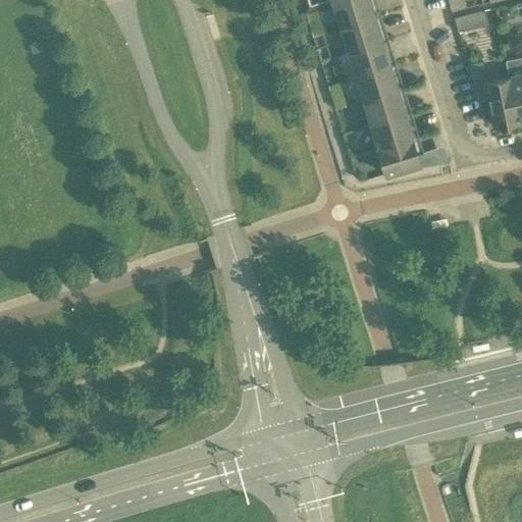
[(310,0),(301,0),(305,12),(324,6),(322,0),(318,0),(311,2),(310,0)]
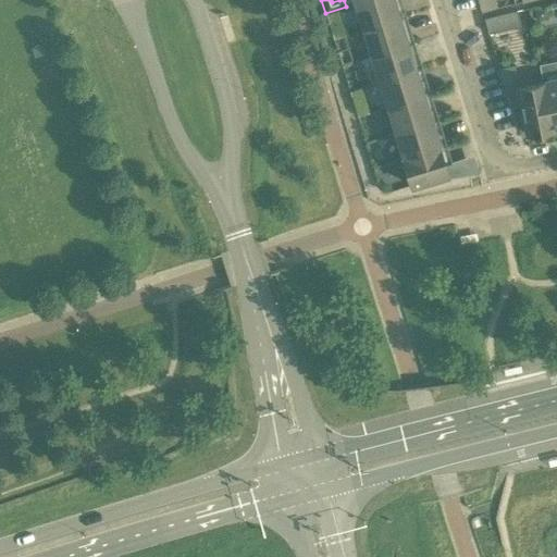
[(393,0),(368,0),(354,4),(362,31),(398,19),(393,0)]
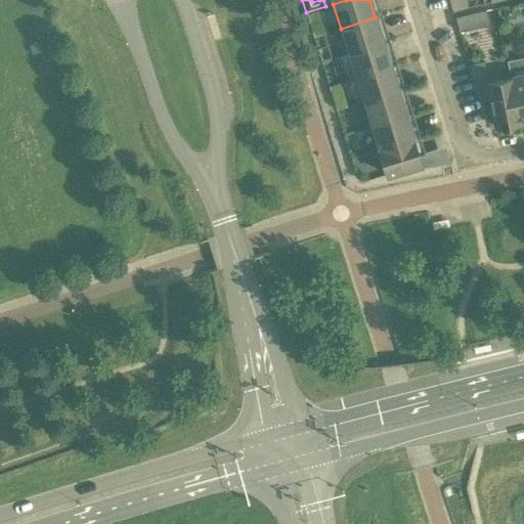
[(449,0),(452,11),(468,6),(465,0),(449,0)]
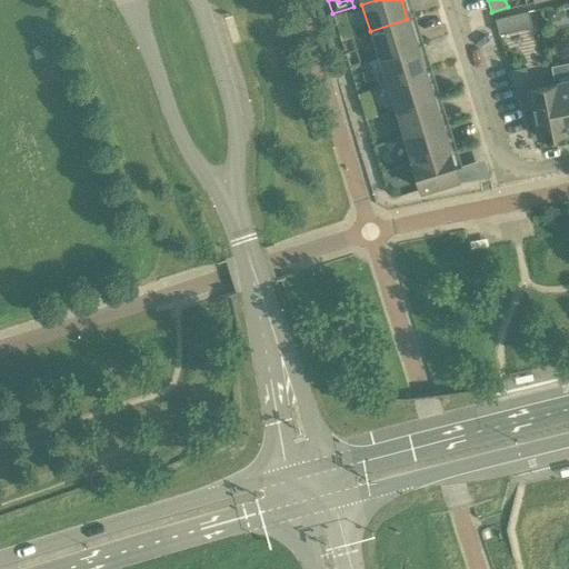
[(546,9),(548,22),(560,19),(558,7),(546,9)]
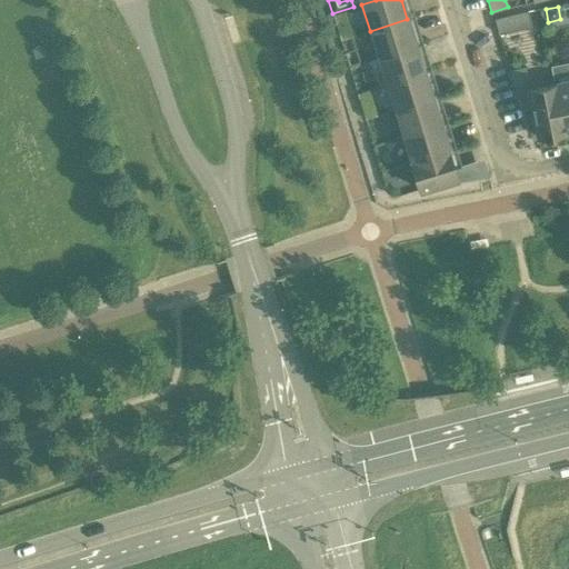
[(499,33),(531,26),(528,10),(495,18),(499,33)]
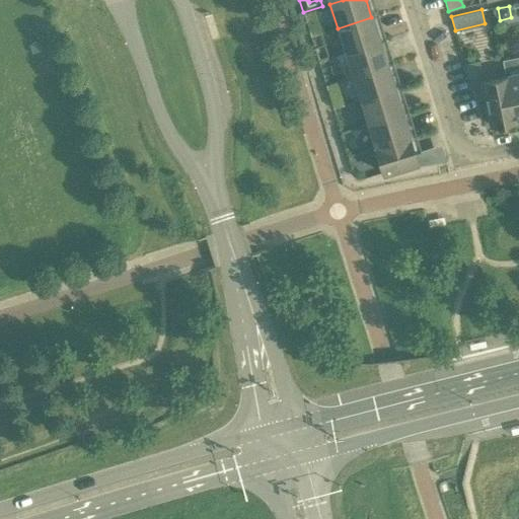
[(377,15),(371,17),(338,28),(345,52),(379,42),(375,30),(382,28),(378,13),(377,13),(377,15)]
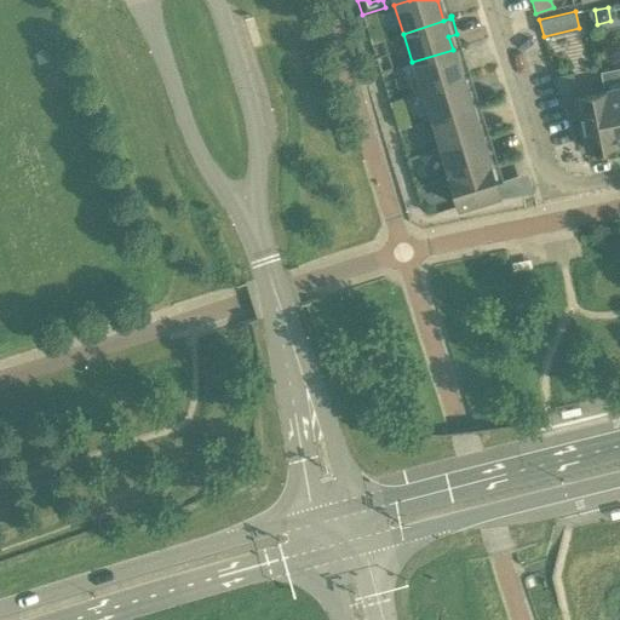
[(383,30),(368,34),(372,44),(386,39),(383,30)]
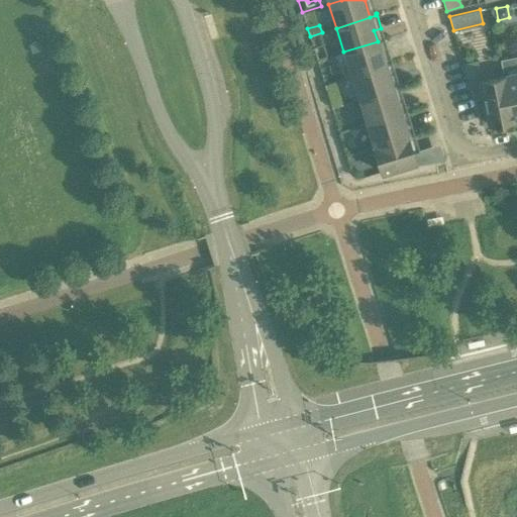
[(43,49),(40,40),(28,44),(31,54),(43,49)]
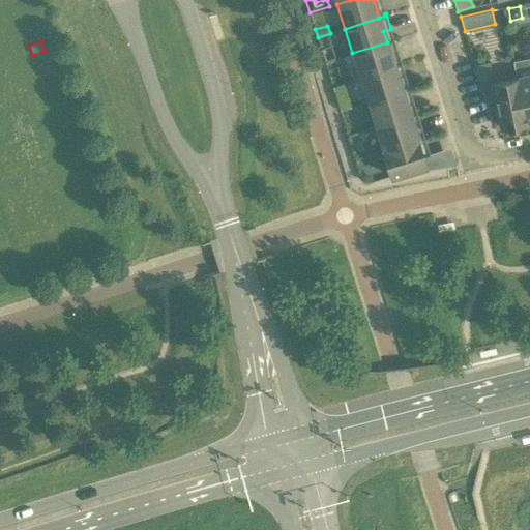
[(394,66),(387,42),(352,53),(359,78),(394,66)]
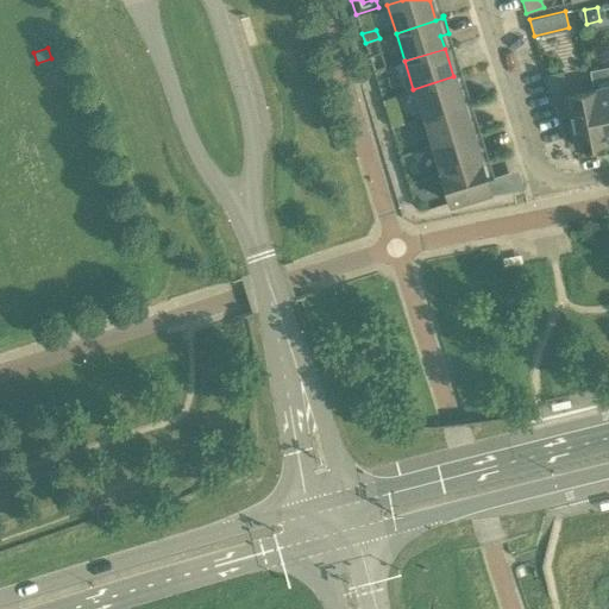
[(608,70),(590,75),(592,88),(604,145),(608,143),(608,70)]
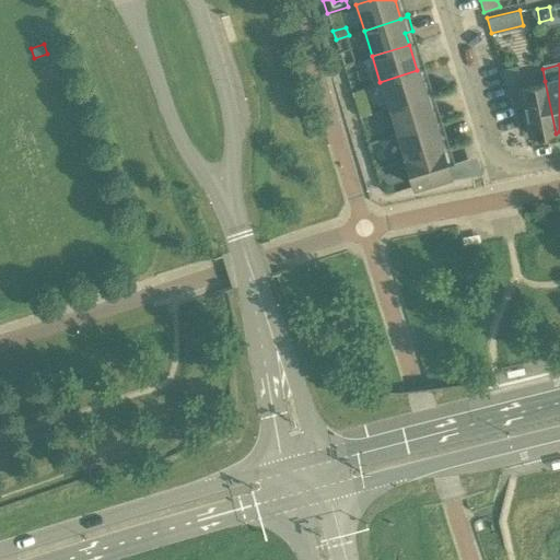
[(556,133),(545,81),(521,86),(517,66),(502,68),(512,101),(522,98),(529,135),(538,133),(539,137),(556,133)]
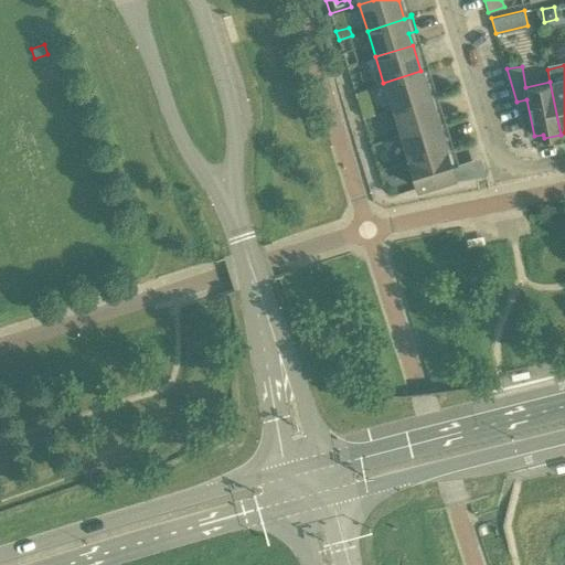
[(420,71),(383,83),(392,109),(429,97),(420,71)]
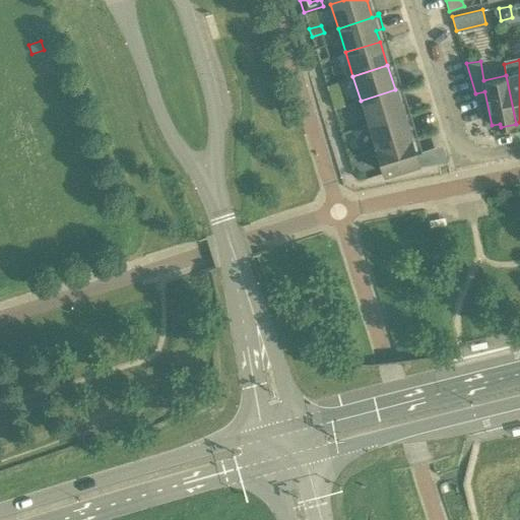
[(395,89),(361,101),(368,124),(402,113),(395,89)]
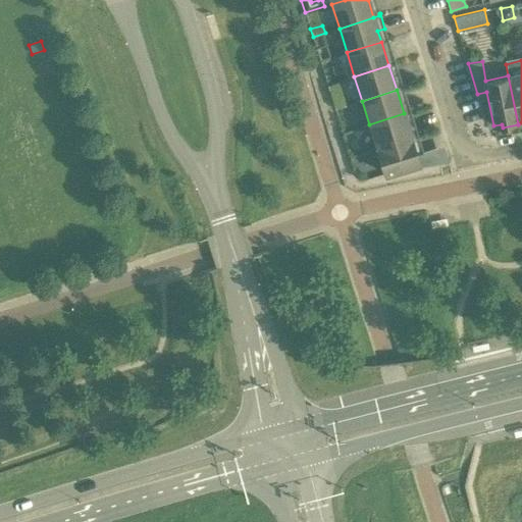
[(404,113),(369,124),(376,148),(411,138),(408,126),(415,124),(410,109),(409,109),(410,111),(404,113)]
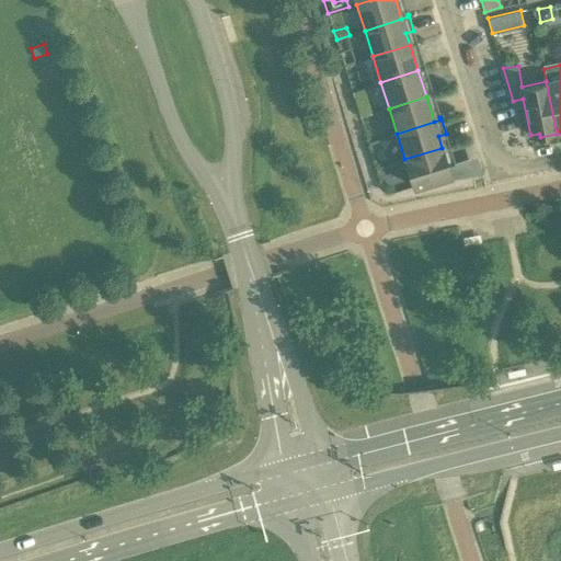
[(450,174),(442,148),(404,159),(413,186),(450,174)]
